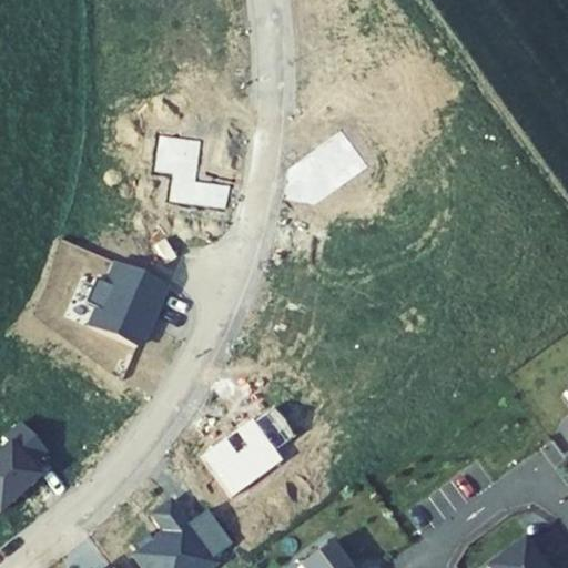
[(367,166),(342,130),(290,169),(284,199),(316,204),(367,166)]
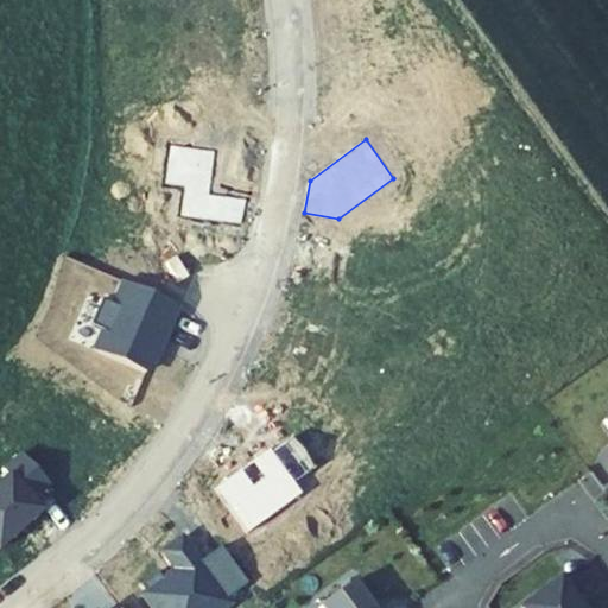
[(215,150),(171,144),(166,183),(185,185),(182,215),(240,223),(244,200),(209,195),(215,150)]
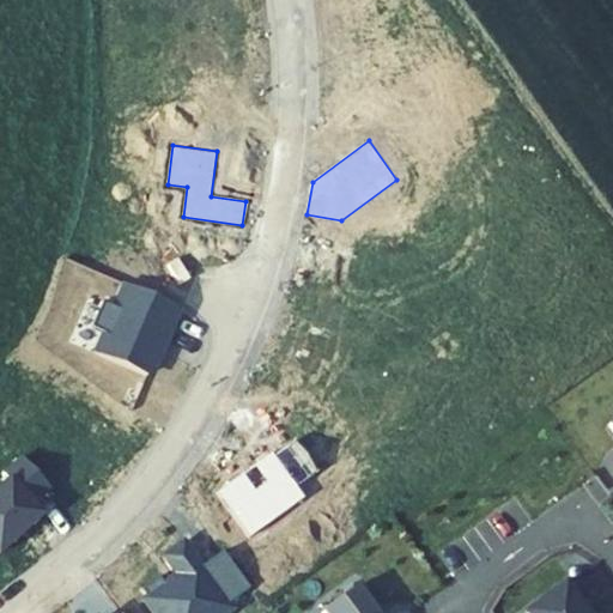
[(171,327),(180,308),(127,285),(117,307),(103,301),(92,327),(107,333),(97,353),(147,375),(169,326),(171,327)]
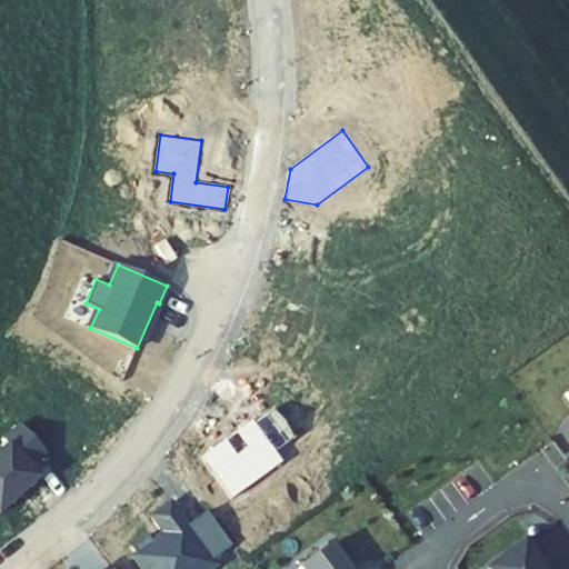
[(252,421),(202,458),(232,499),(282,462),(276,452),(295,438),(275,409),(255,425),(252,421)]
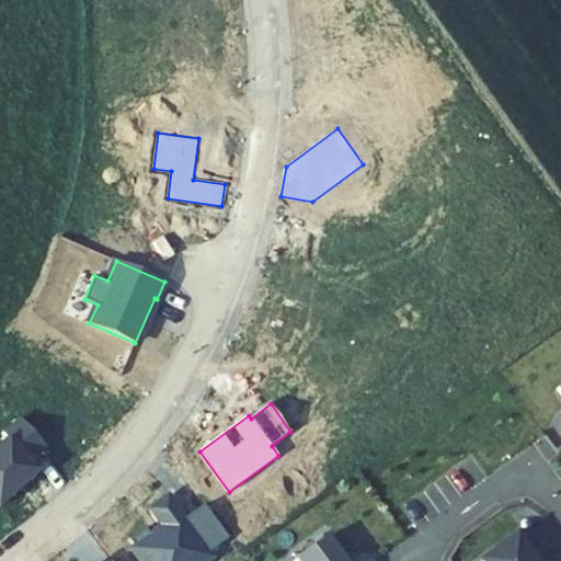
[(10,437),(0,446),(0,504),(39,469),(31,459),(47,445),(22,418),(4,432),(10,437)]
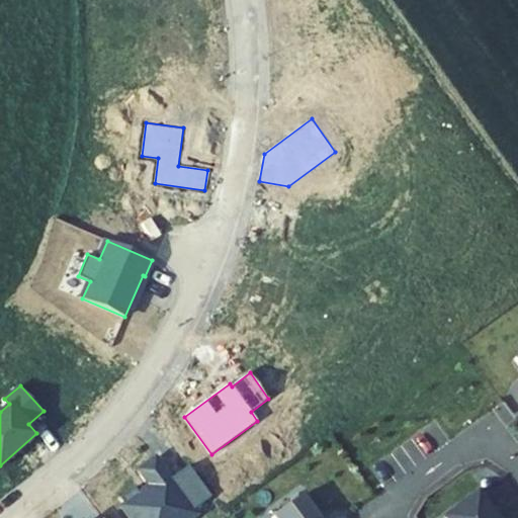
[(122,506),(131,517),(191,517),(198,514),(194,509),(211,496),(189,465),(172,478),(156,456),(139,469),(150,485),(140,493),(135,486),(119,497),(124,504),(122,506)]
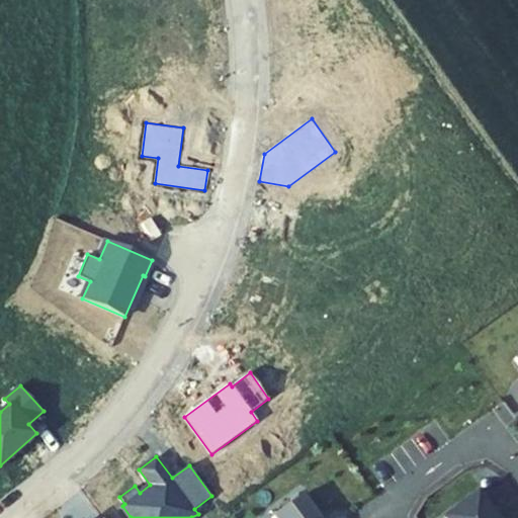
[(494,517),(487,507),(492,503),(483,491),(445,517),(494,517)]
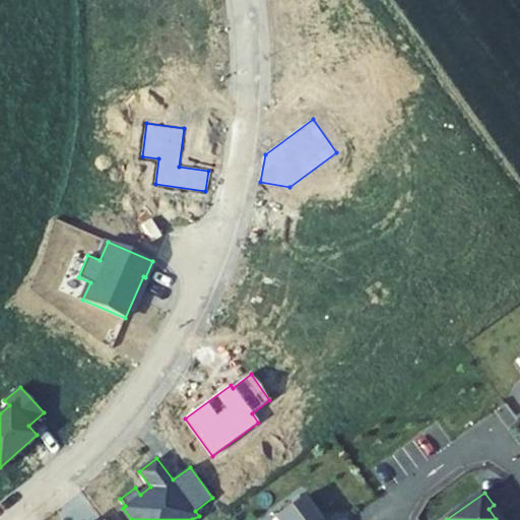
[(322,519),(306,496),(273,519),(322,519)]
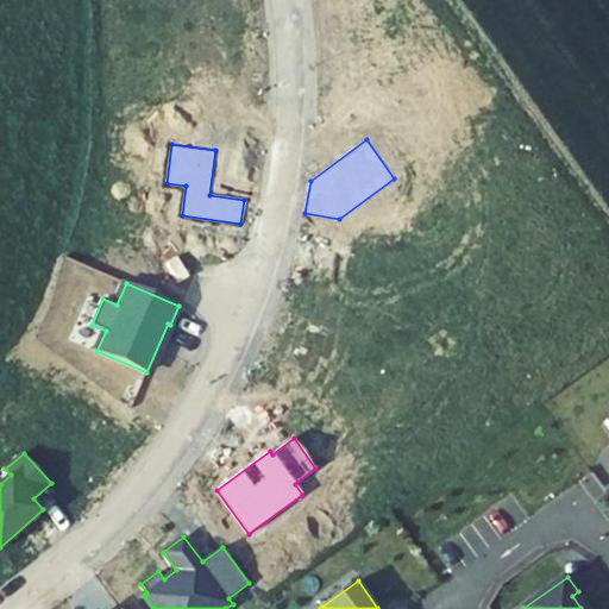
All buildings are outlined.
